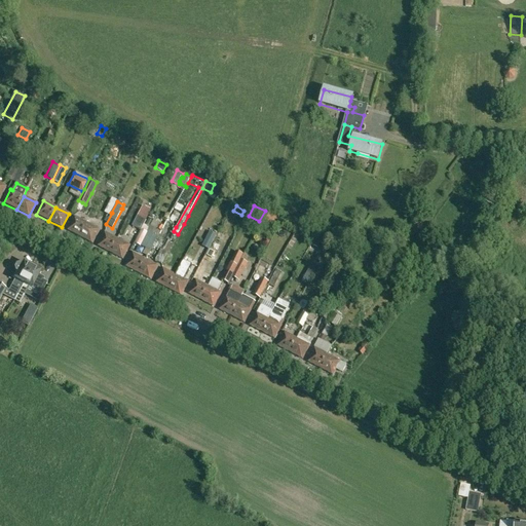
[(283,216),(271,211),(265,221),(276,227),(283,216)]
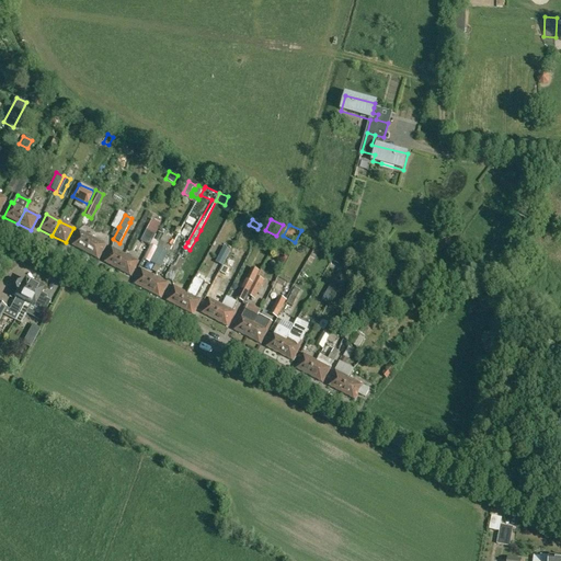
[(150,247),(150,245),(156,235),(147,230),(140,241),(150,247)]
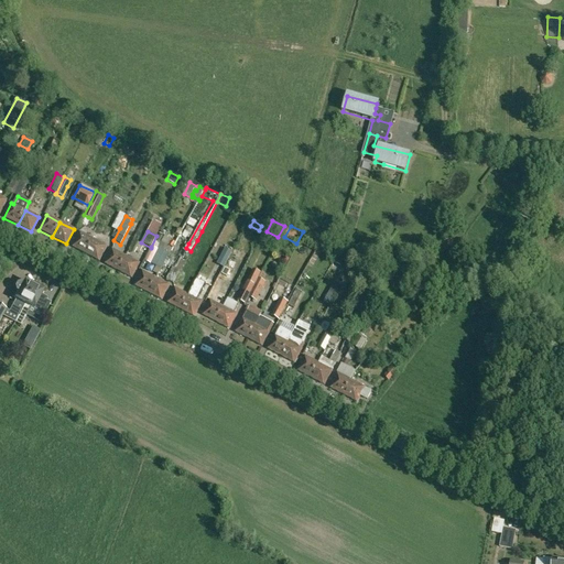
[(72,247),(85,255),(93,239),(79,232),(72,247)]
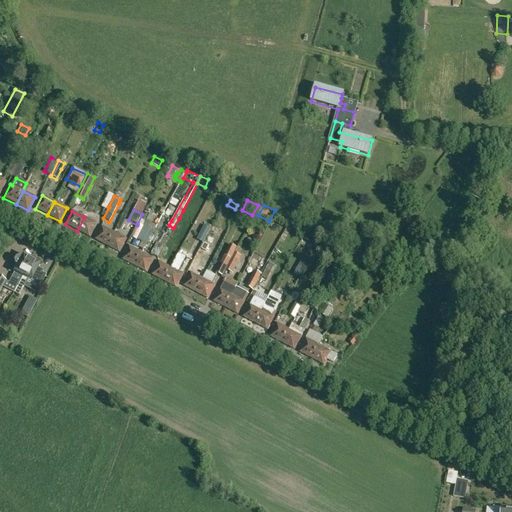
[(141,219),(138,224),(137,224),(137,225),(136,225),(131,235),(130,237),(146,245),(154,231),(143,225),(142,226),(140,225),(142,220),(147,223),(150,217),(144,214),(141,220),(141,219)]
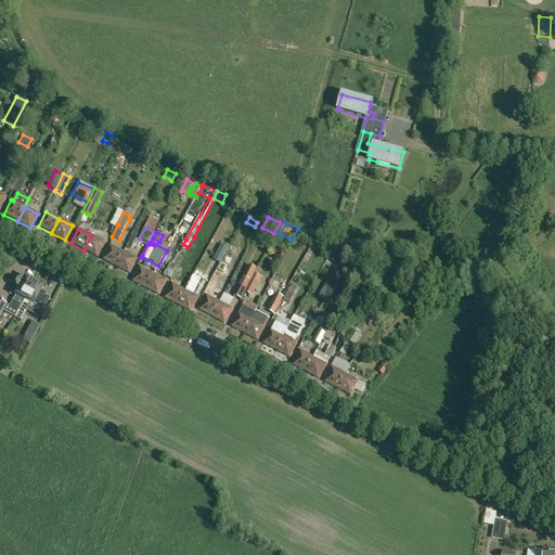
[(104,243),(91,235),(84,250),(97,257),(104,243)]
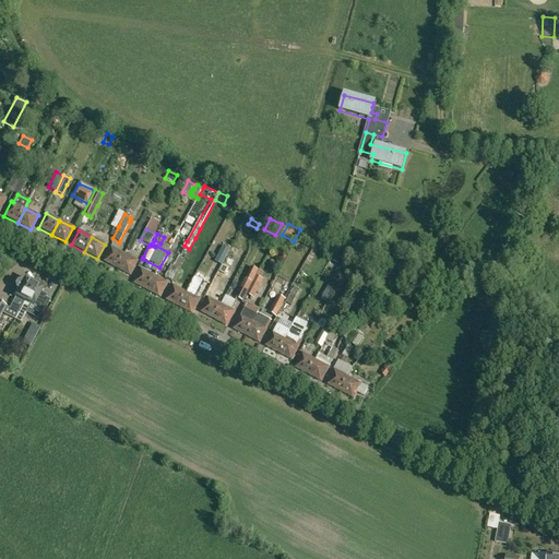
[(222,265),(216,275),(223,278),(239,249),(232,245),(229,250),(225,258),(222,265)]
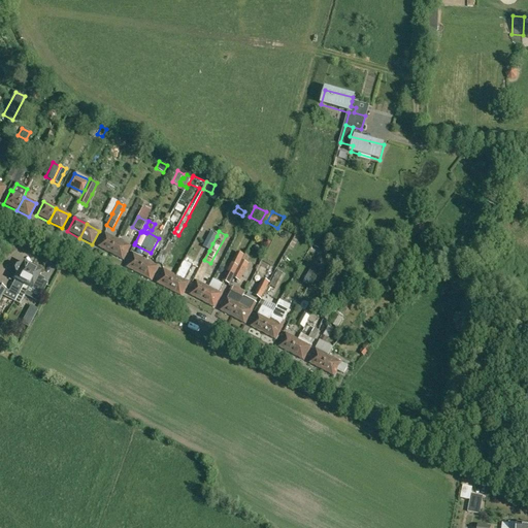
[(329,237),(320,232),(312,245),(320,250),(324,242),(326,243),(329,237)]
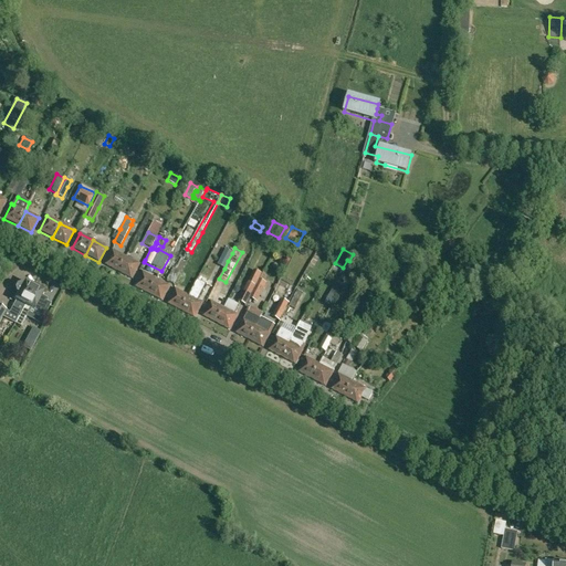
[(104,264),(118,272),(125,258),(112,250),(104,264)]
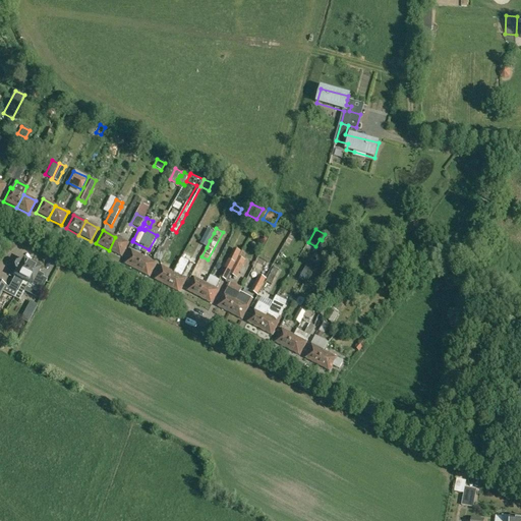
[(210,240),(214,233),(208,230),(204,237),(210,240)]
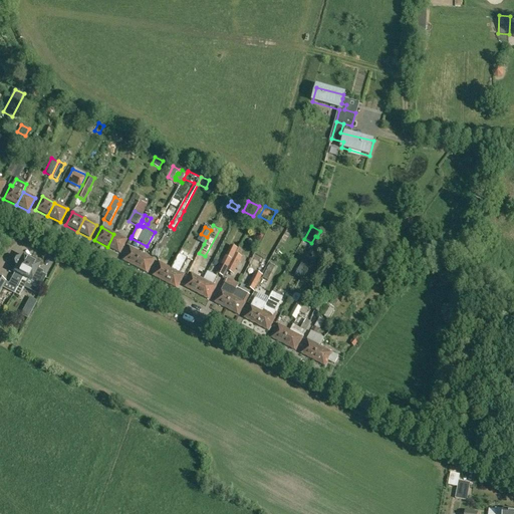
[(330,241),(333,235),(326,232),(323,237),(330,241)]
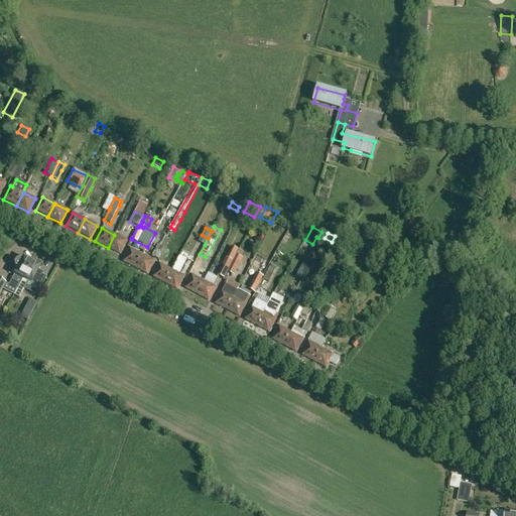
[(114,235),(108,248),(120,254),(127,241),(114,235)]
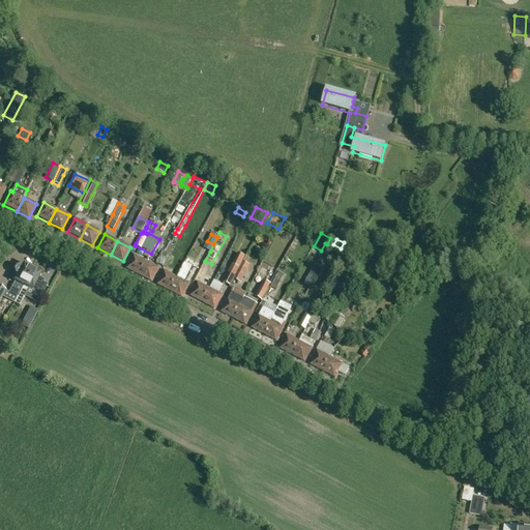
[(169,258),(171,254),(173,249),(175,246),(171,244),(166,253),(163,251),(156,263),(163,266),(167,257),(169,258)]
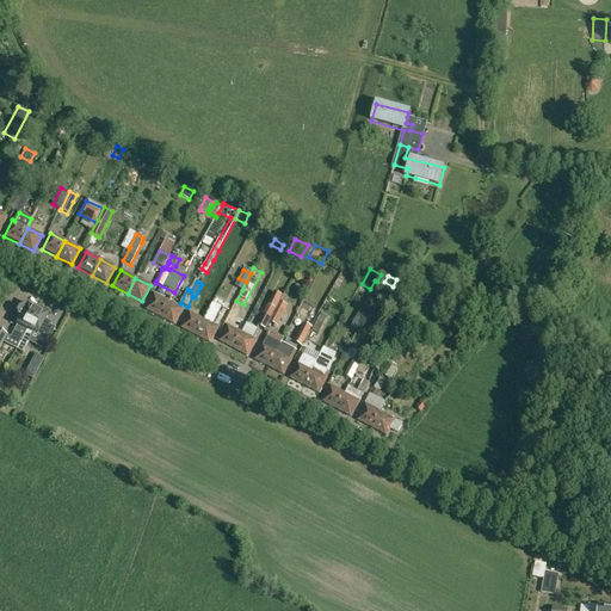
[(419,288),(417,292),(429,298),(431,292),(419,288)]
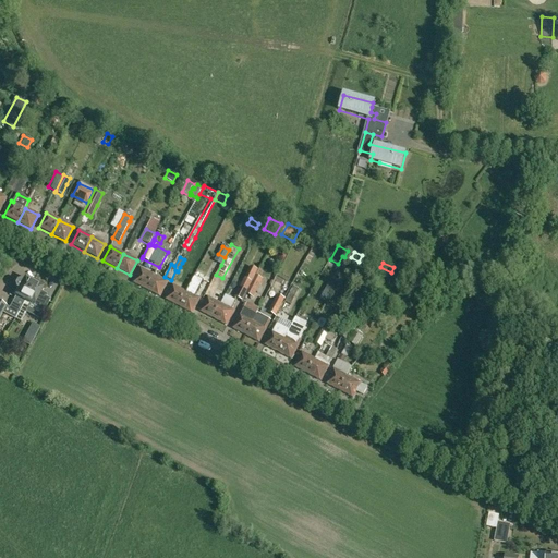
[(242,302),(246,293),(250,286),(252,281),(257,270),(251,267),(234,298),(242,302)]
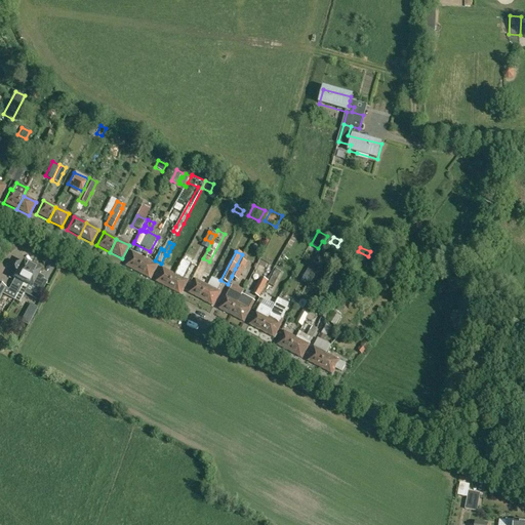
[(124,266),(137,273),(145,259),(131,252),(124,266)]
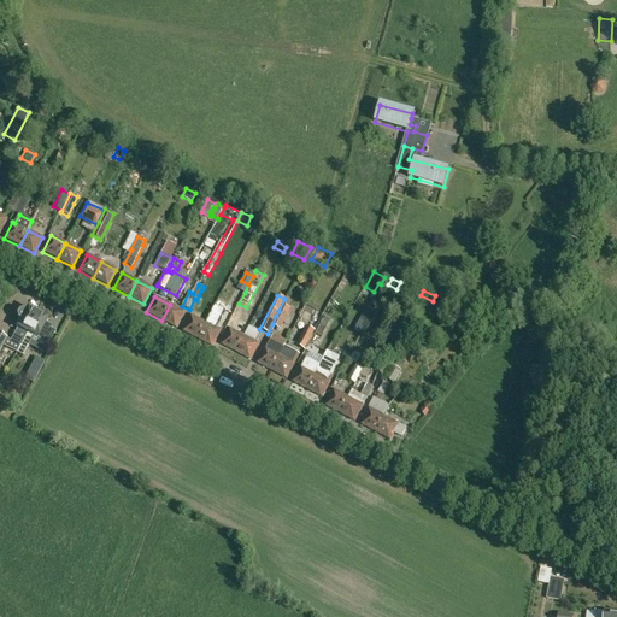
[(429,310),(442,316),(450,303),(439,298),(436,304),(433,303),(429,310)]
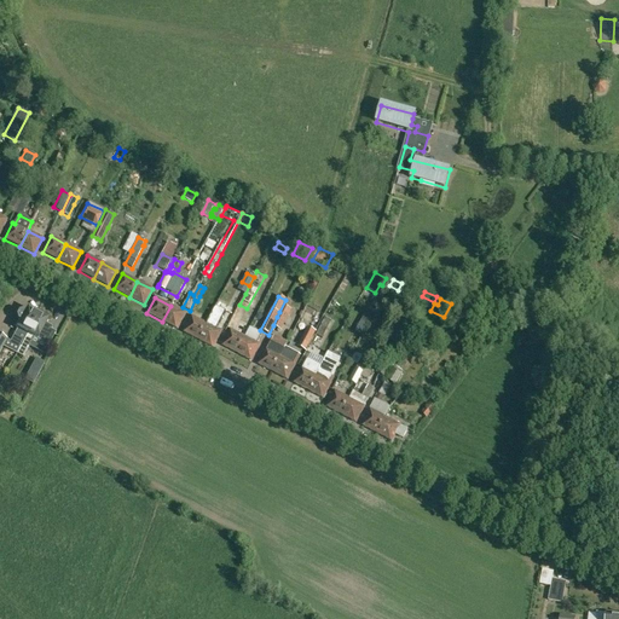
[(171,306),(162,322),(177,329),(185,313),(171,306)]
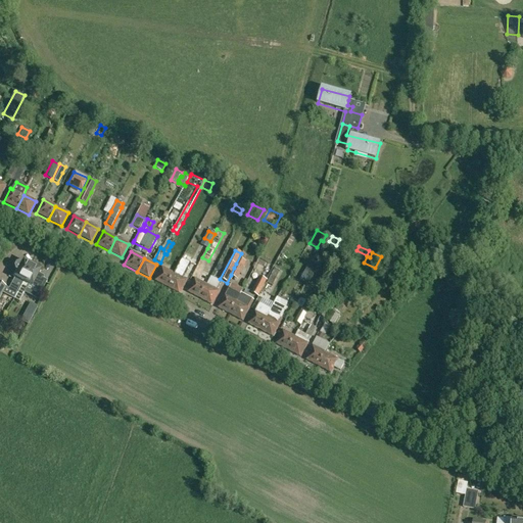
[(242,259),(239,258),(236,264),(234,268),(231,275),(238,278),(243,268),(246,262),(242,259)]
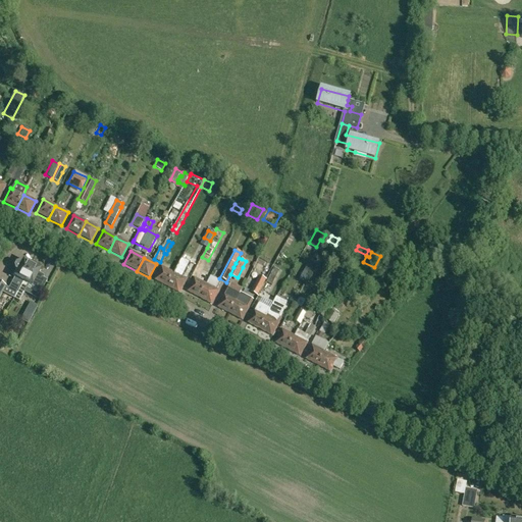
[(16,294),(16,293),(32,266),(30,265),(30,263),(28,262),(25,263),(22,261),(19,268),(17,267),(12,276),(14,277),(8,289),(16,294)]
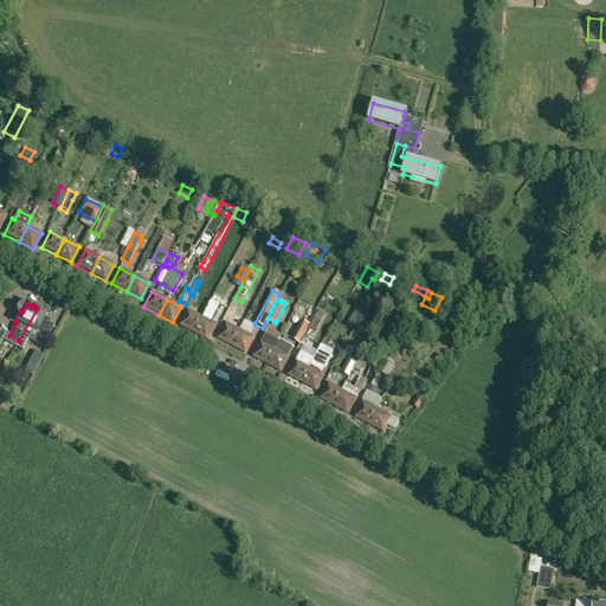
[(360,303),(353,314),(360,318),(366,307),(360,303)]
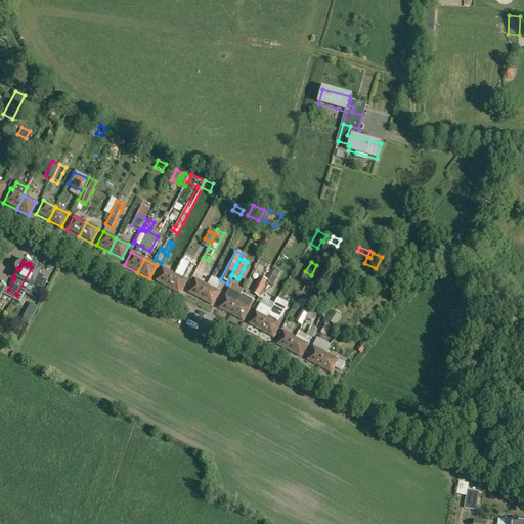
[(155,281),(167,288),(174,274),(173,273),(175,269),(168,265),(166,270),(162,268),(155,281)]
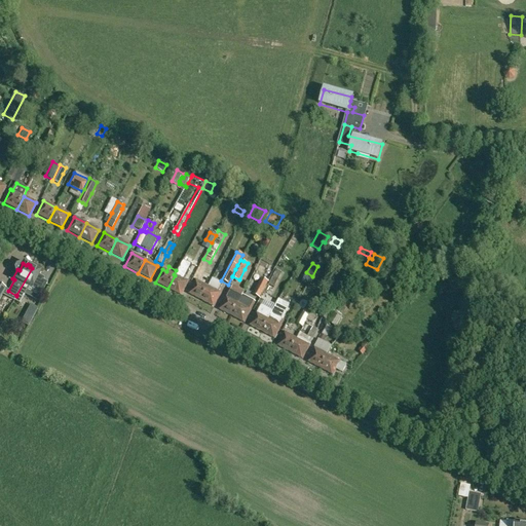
[(366,266),(362,274),(368,277),(372,269),(366,266)]
